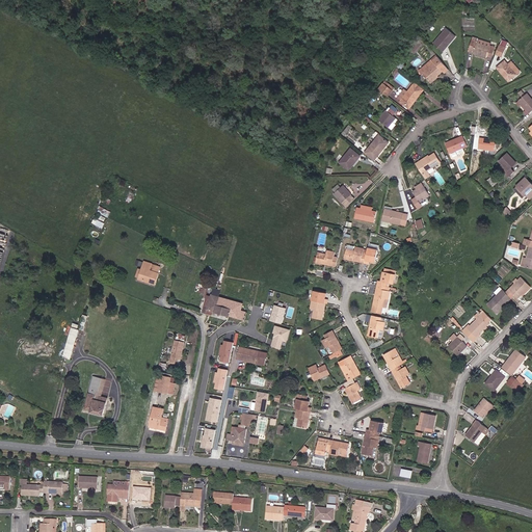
[(454,35),(447,28),(433,44),(443,52),(452,41),(451,40),(454,35)]
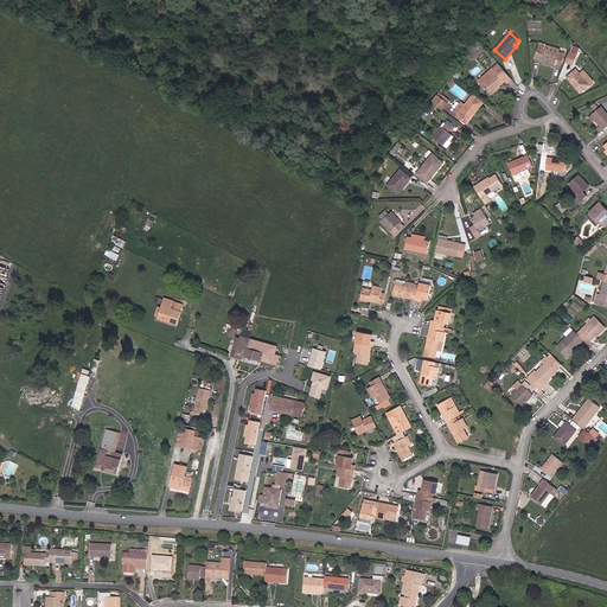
[(556,63),(560,52),(561,50),(545,45),(545,44),(540,43),(535,58),(540,59),(540,61),(556,65),(556,63)]
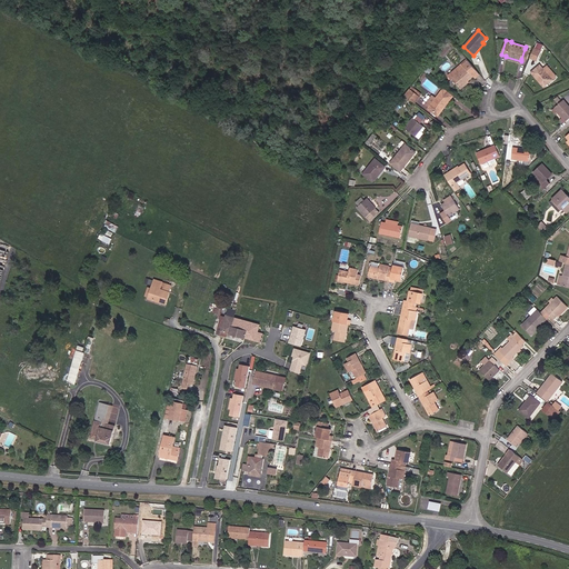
[(448,42),(439,51),(443,55),(451,46),(448,42)]
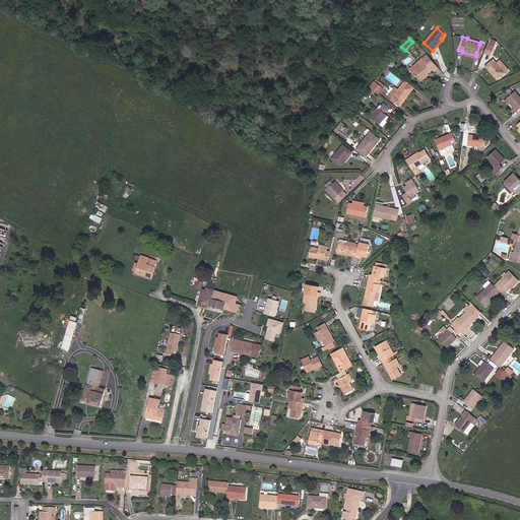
[(492,55),(495,47),(489,44),(484,52),(492,55)]
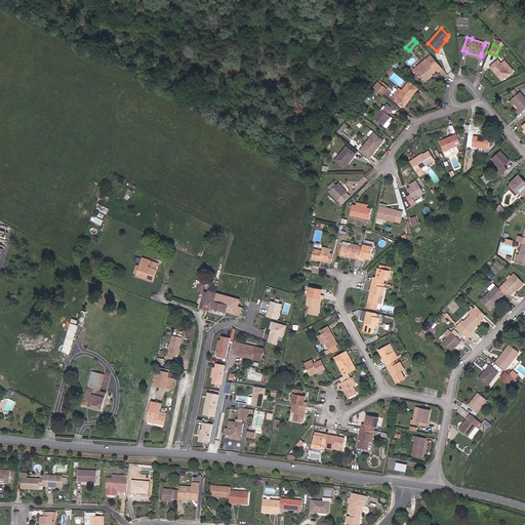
[(441,67),(432,56),(429,58),(428,57),(426,58),(427,58),(413,70),(416,74),(417,73),(425,81),(432,75),(437,71),(441,67)]
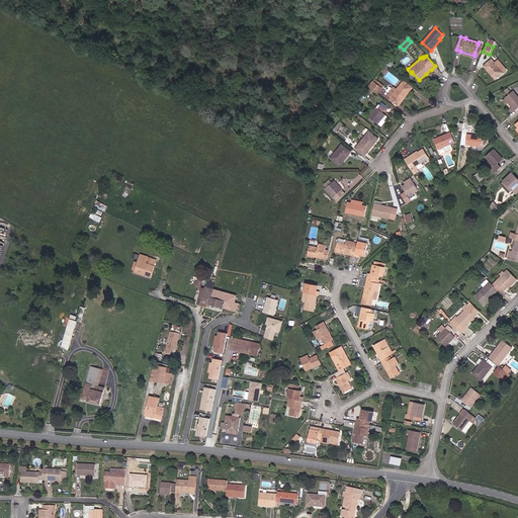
[(506,69),(503,65),(500,67),(500,66),(499,67),(495,63),(492,60),(484,66),(495,79),(506,69)]
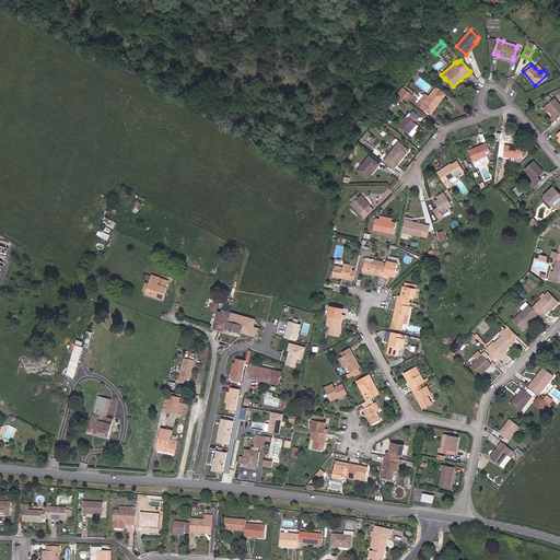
[(416,93),(406,85),(404,88),(413,95),(416,93)]
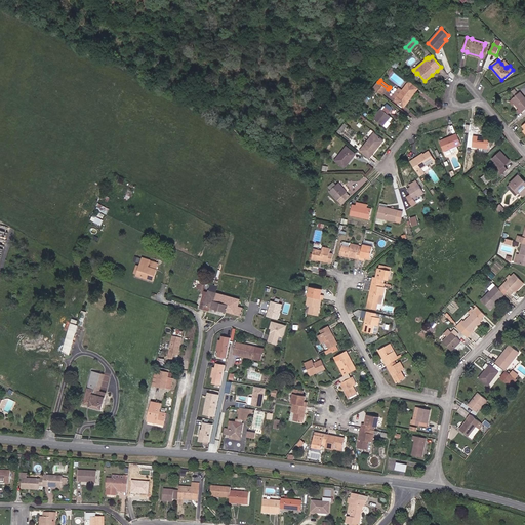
[(388,89),(378,82),(373,88),(382,95),(388,89)]
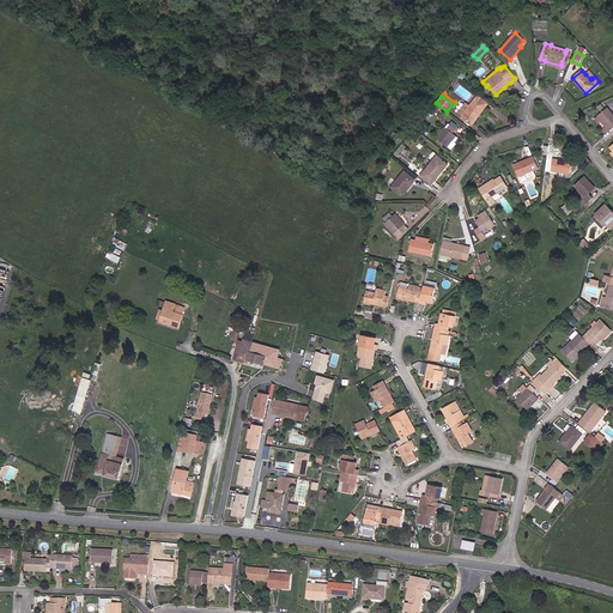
[(489,104),(478,96),(471,105),(466,102),(457,113),(462,116),(471,123),(475,117),(477,119),(489,104)]
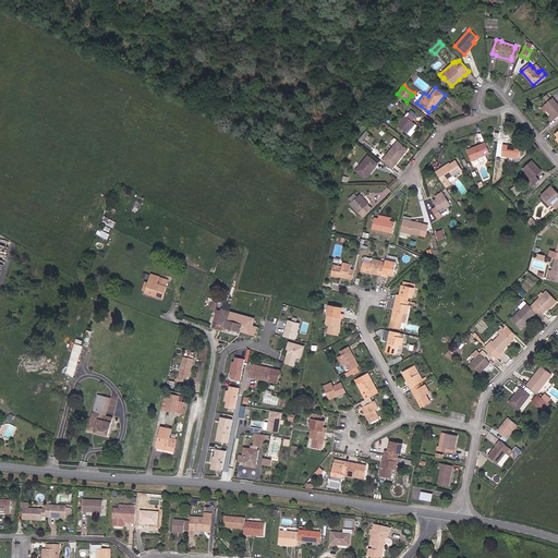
[(557,116),(557,104),(554,98),(545,106),(555,118),(556,119),(557,116)]
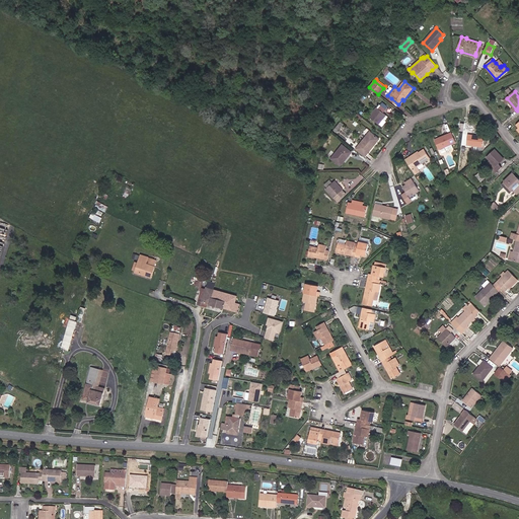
[(516,109),(507,98),(505,100),(507,103),(508,102),(513,107),(511,108),(514,112),(516,109)]
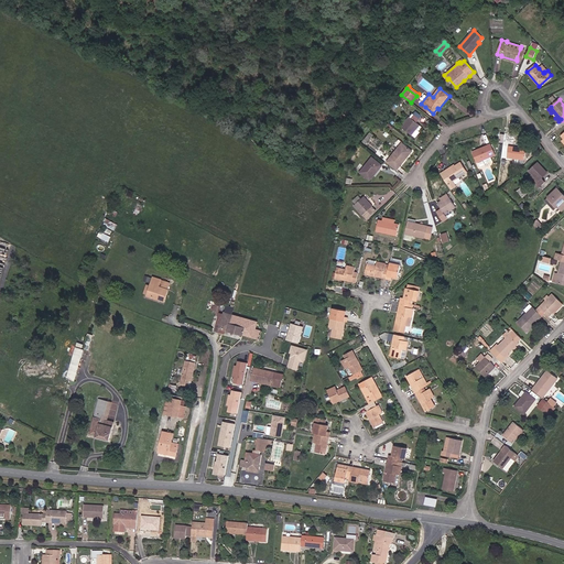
[(420,125),(410,117),(401,128),(411,136),(412,134),(420,125)]
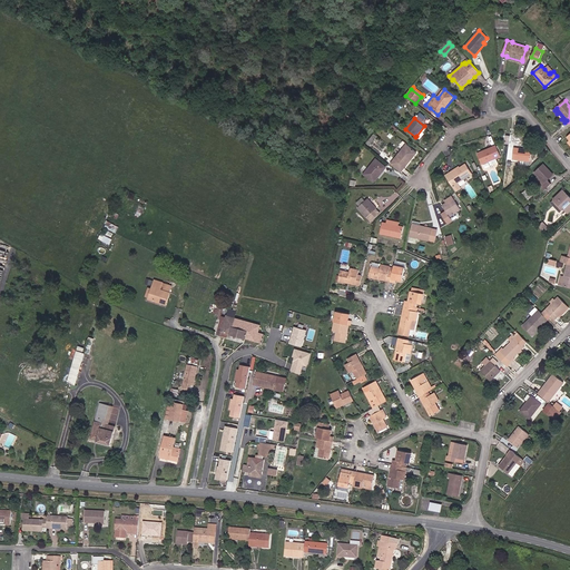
[(416,153),(406,145),(391,164),(401,172),(416,153)]
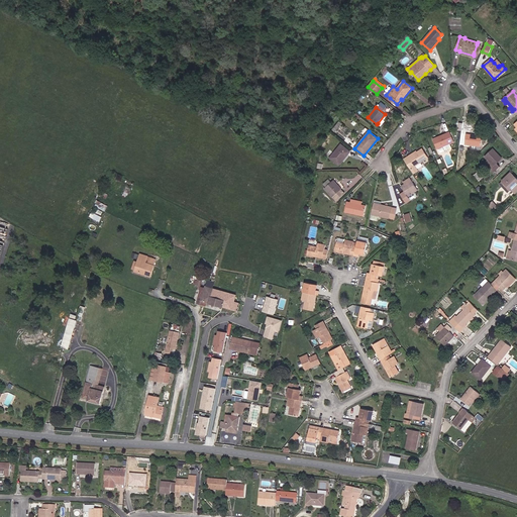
[(454,141),(450,132),(433,139),(437,148),(443,146),(444,149),(451,147),(450,143),(454,141)]
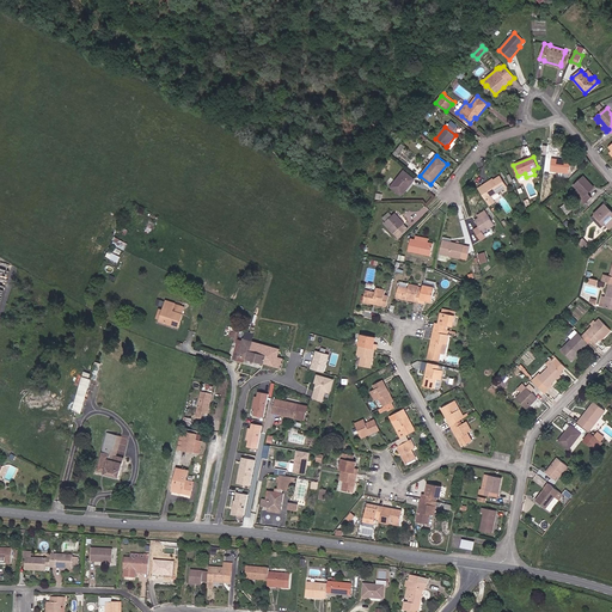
[(569,173),(571,161),(552,159),(551,160),(550,170),(550,171),(569,173)]
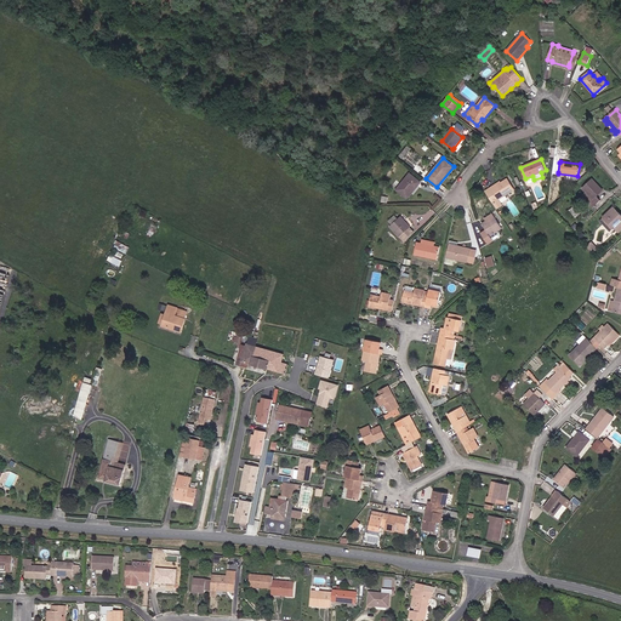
[(420,182),(410,174),(397,191),(405,198),(411,191),(412,192),(420,182)]
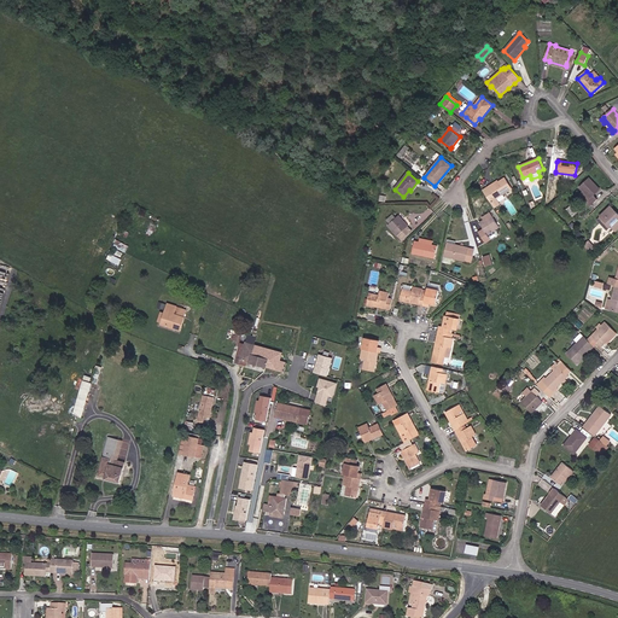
[(512,188),(505,178),(497,182),(496,181),(483,191),(494,208),(500,204),(496,198),(512,188)]
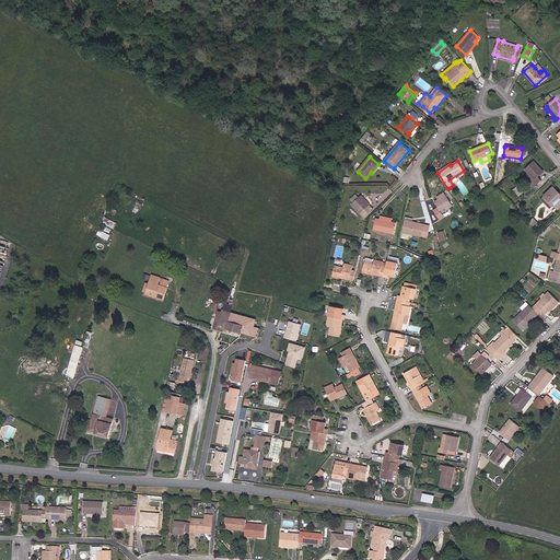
[(544,172),(534,162),(525,170),(528,173),(535,179),(532,183),(531,183),(535,187),(541,182),(538,177),(544,172)]
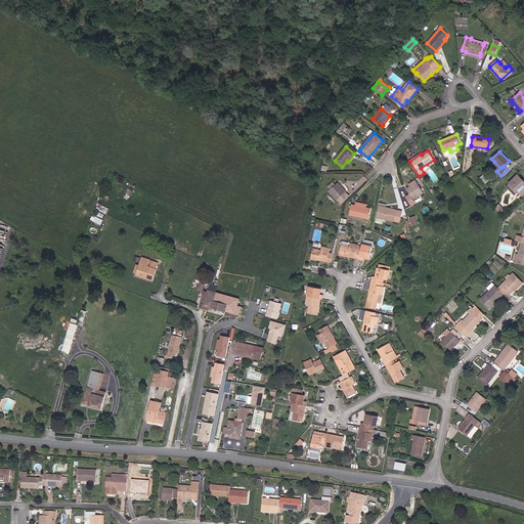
[(500,168),(494,162),(492,165),(497,171),(500,168)]
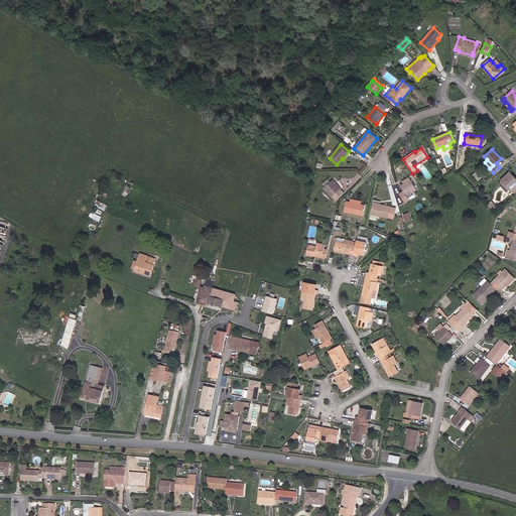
[(515,178),(515,177),(513,179),(508,174),(501,180),(502,180),(510,189),(513,192),(515,189),(515,178)]
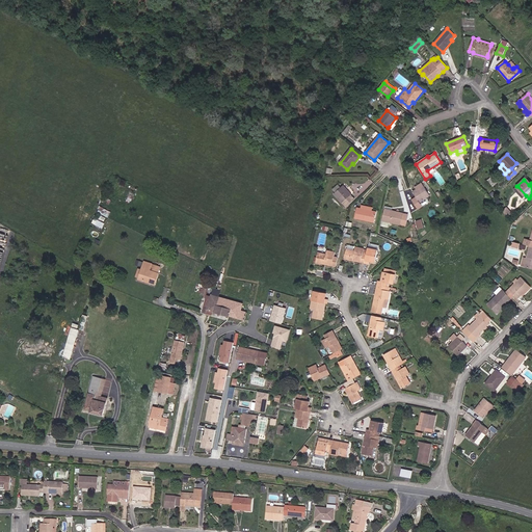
[(354,198),(343,186),(341,187),(336,192),(335,193),(346,207),(354,198)]
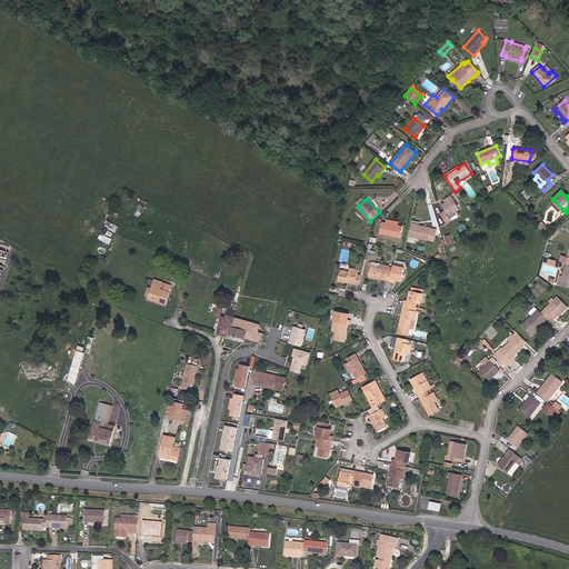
[(459,209),(452,199),(446,202),(441,206),(445,211),(440,215),(447,223),(459,216),(456,211),(459,209)]
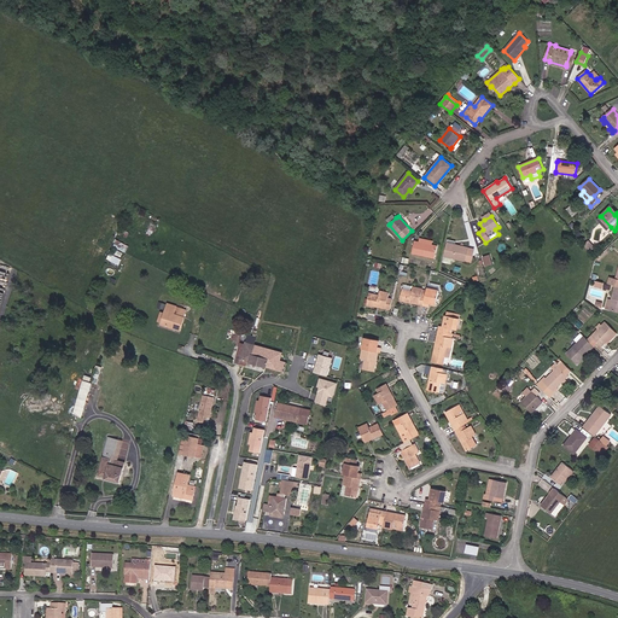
[(611,227),(601,216),(598,220),(607,229),(611,227)]
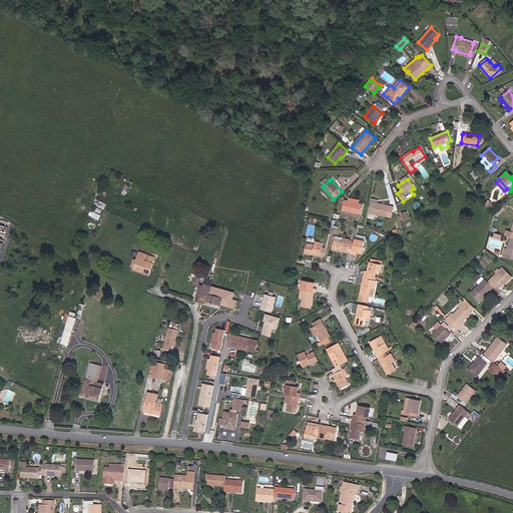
[(107,206),(96,200),(94,203),(105,209),(107,206)]
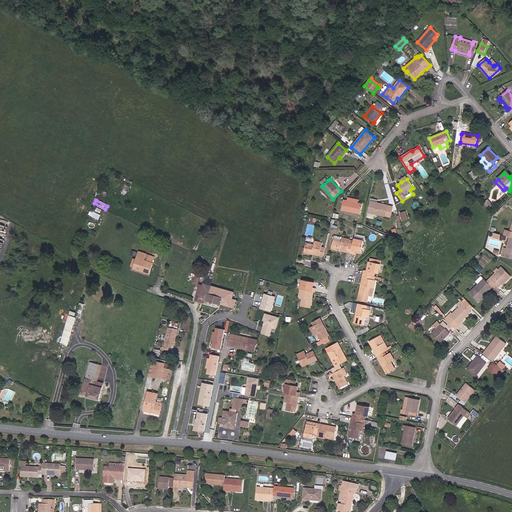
[(360,214),(362,204),(358,203),(347,201),(343,200),(341,210),(360,214)]
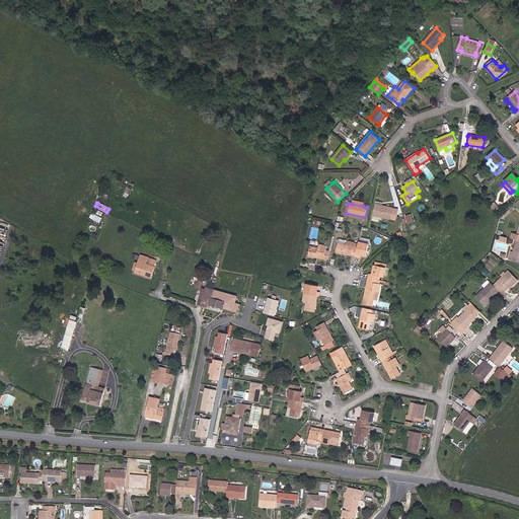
[(499,208),(495,203),(491,207),(495,211),(499,208)]
